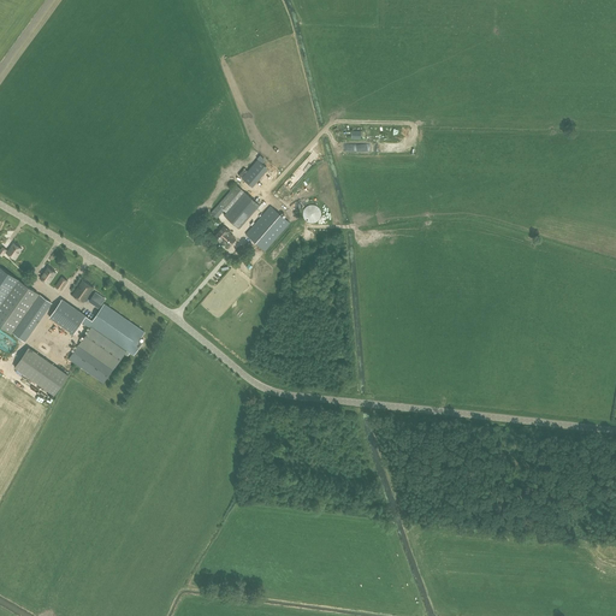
[(296,170),(300,173),(315,159),(312,155),(296,170)]
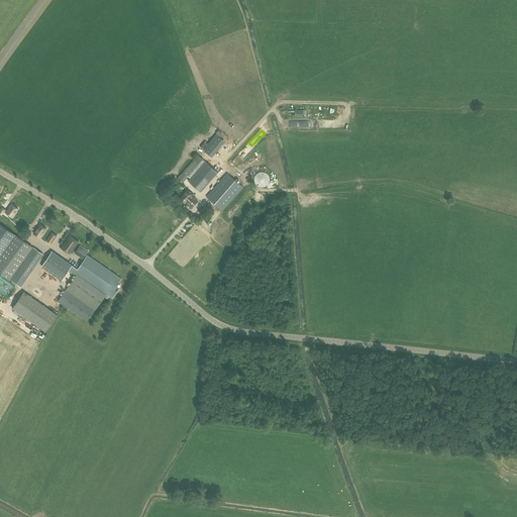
[(205,151),(213,159),(224,146),(216,139),(205,151)]
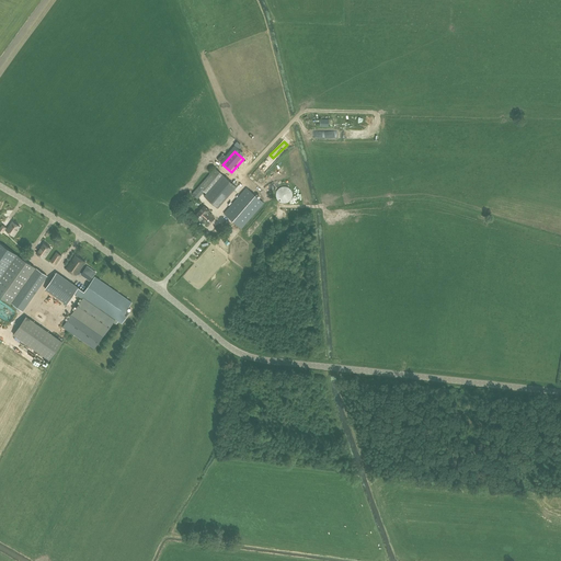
[(204,191),(206,193),(222,174),(215,168),(198,186),(204,191)]
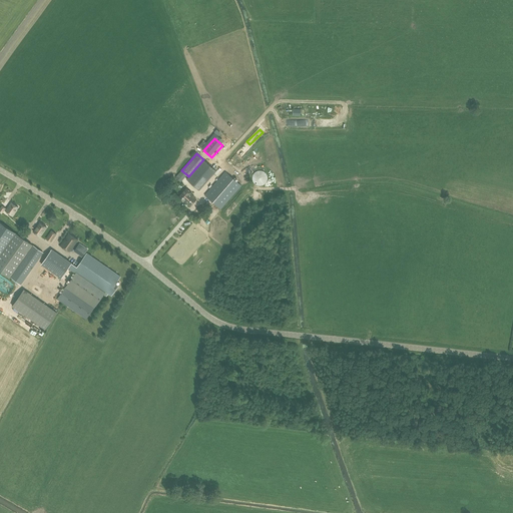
[(186,179),(198,190),(216,170),(203,159),(188,176),(186,179)]
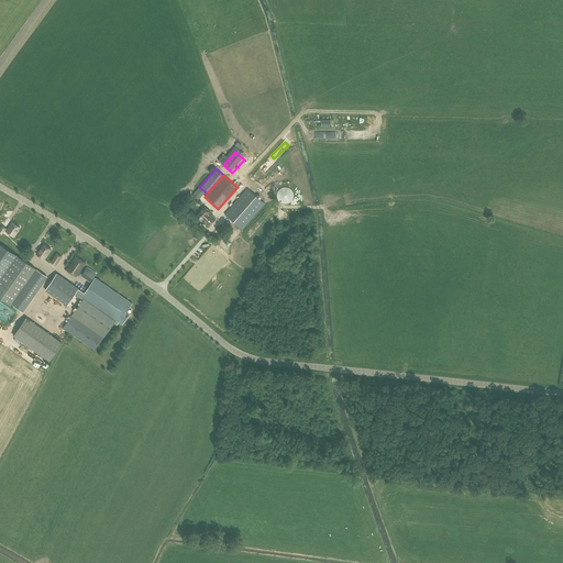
[(277,196),(277,198),(278,200),(279,201),(280,202),(283,203),(284,203),(286,203),(288,203),(289,202),(291,201),(293,199),(293,198),(294,196),(294,194),(293,192),(291,190),(290,189),(288,188),(287,187),(285,187),(283,187),(282,188),(279,189),(278,190),(277,192),(277,195),(277,196)]
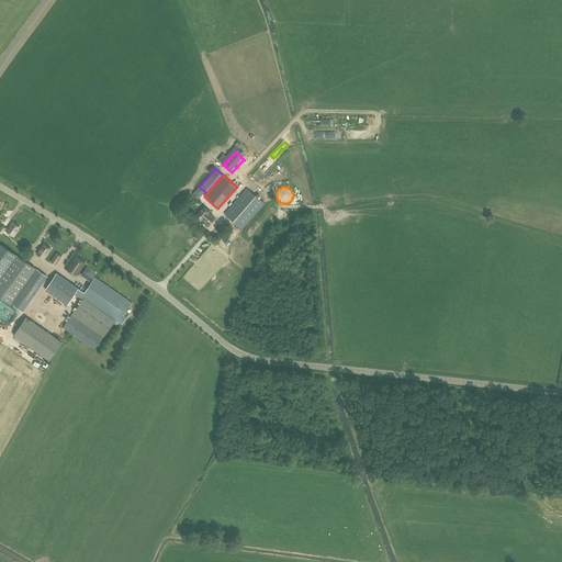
[(224,214),(242,229),(265,203),(247,188),(224,214)]
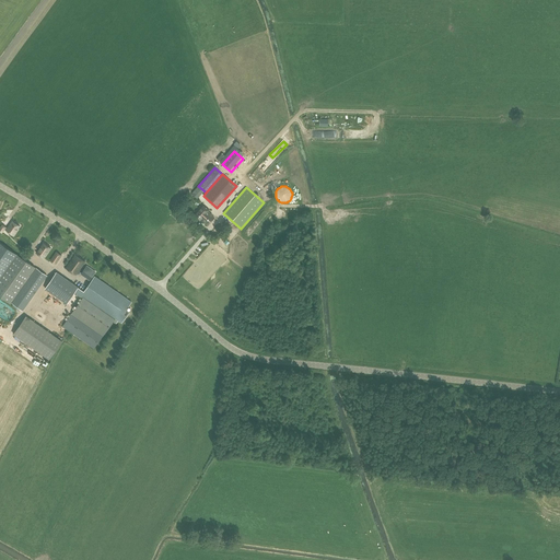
[(194,216),(200,221),(200,220),(208,225),(214,218),(211,216),(212,214),(208,211),(209,210),(203,206),(194,216)]
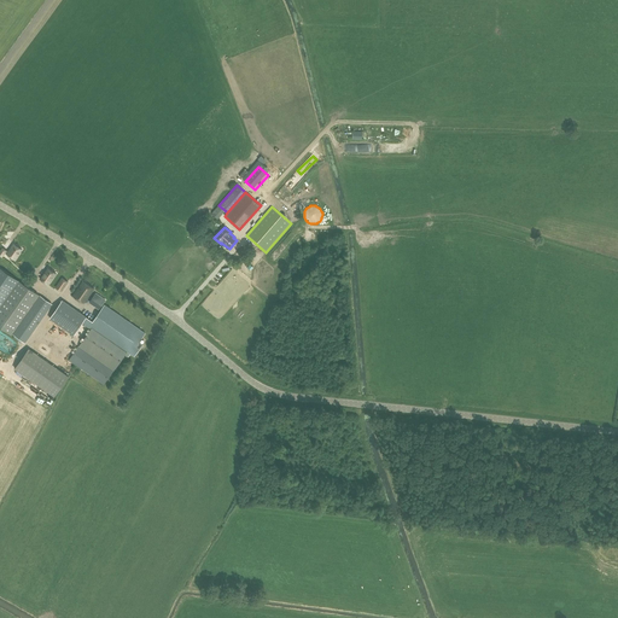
[(0,250),(0,254),(3,256),(5,252),(15,260),(22,250),(13,244),(9,251),(3,248),(0,250)]
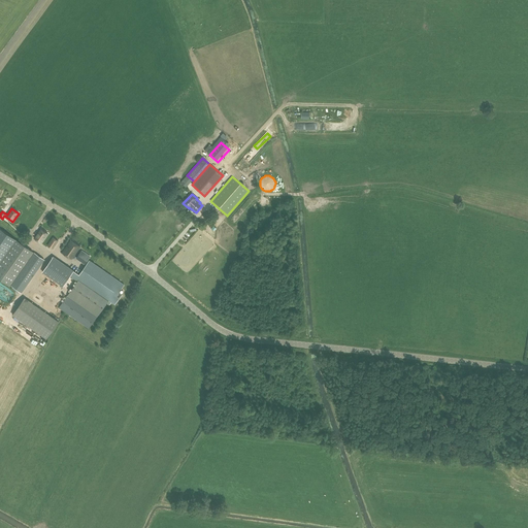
[(0,278),(9,286),(33,252),(15,240),(0,228),(0,278)]
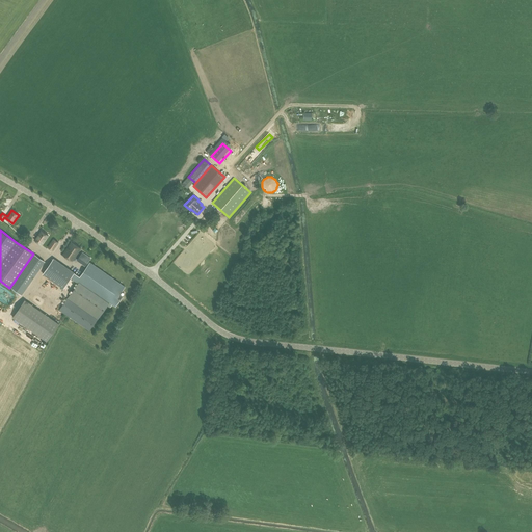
[(34,240),(42,245),(48,235),(41,231),(34,240)]
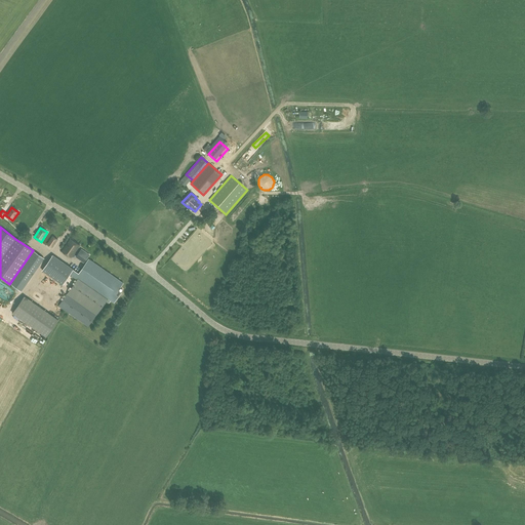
[(52,236),(47,244),(51,247),(57,239),(52,236)]
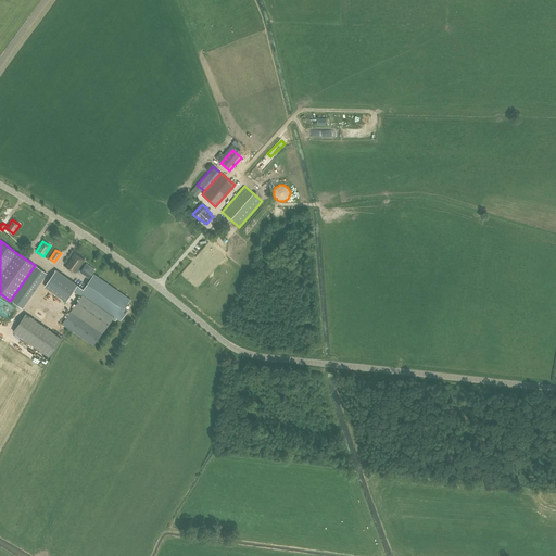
[(65,266),(75,273),(85,260),(75,253),(65,266)]
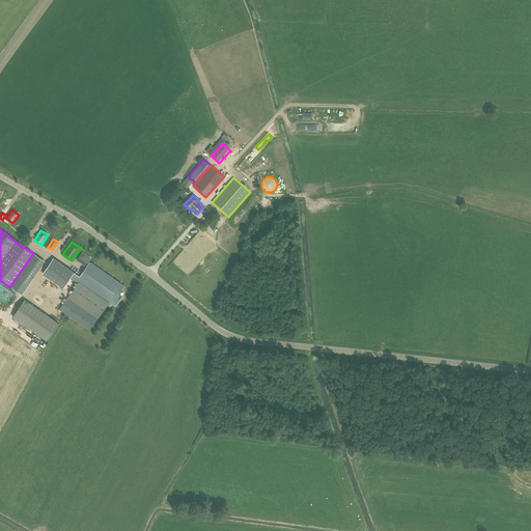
[(82,252),(77,259),(86,266),(90,258),(82,252)]
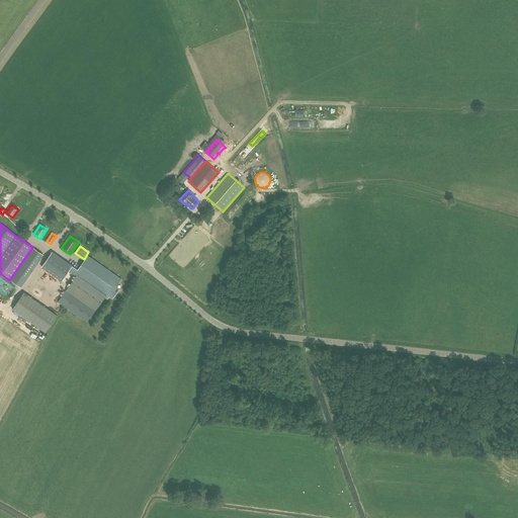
[(11,280),(14,282),(20,286),(21,287),(44,255),(33,248),(11,280)]
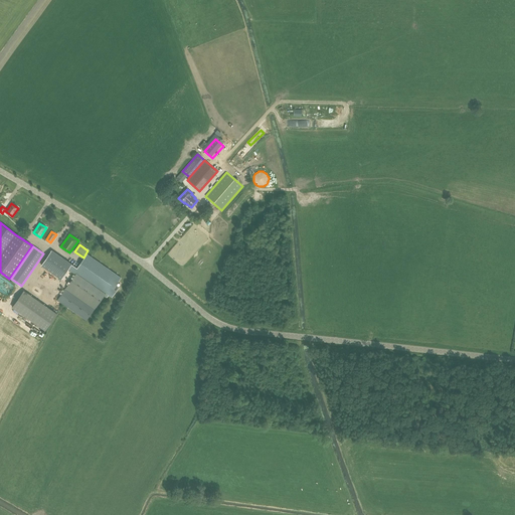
[(41,265),(61,279),(68,270),(70,271),(69,273),(70,273),(71,272),(75,275),(57,300),(87,321),(106,294),(112,298),(119,287),(116,285),(121,278),(87,254),(77,269),(51,250),(41,265)]
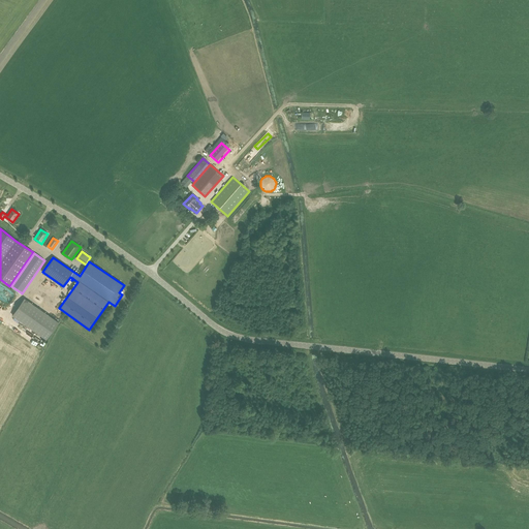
[(58,322),(25,299),(12,315),(47,339),(58,322)]
